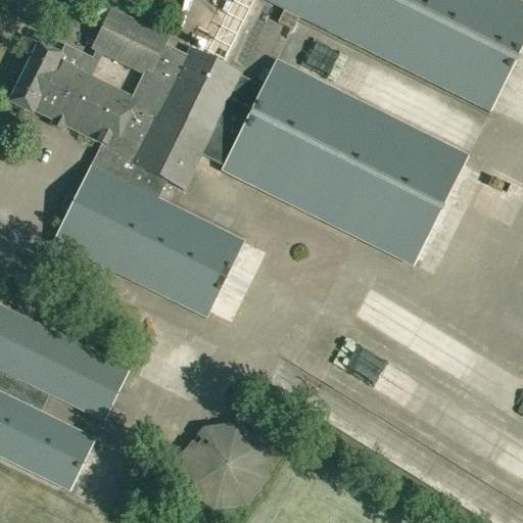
[(298,17),(489,112),(522,45),(522,2),(518,0),(262,0),(283,10),(277,22),(292,30),(298,17)]
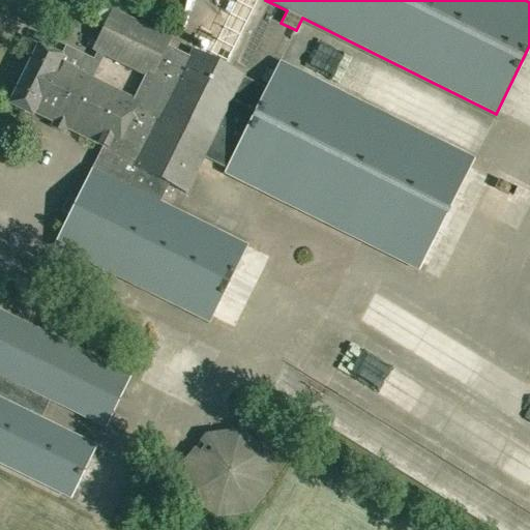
[(66,198),(59,213),(67,217),(54,245),(208,323),(247,245),(159,202),(168,185),(185,195),(200,165),(204,158),(226,169),(224,173),(418,270),(473,159),(278,62),(266,88),(244,78),(244,77),(192,50),(187,57),(166,47),(170,38),(113,9),(92,50),(96,52),(93,59),(84,55),(77,69),(58,60),(60,56),(37,45),(23,75),(7,105),(31,116),(33,113),(53,122),(51,125),(63,131),(65,128),(104,147),(76,202),(66,198)]
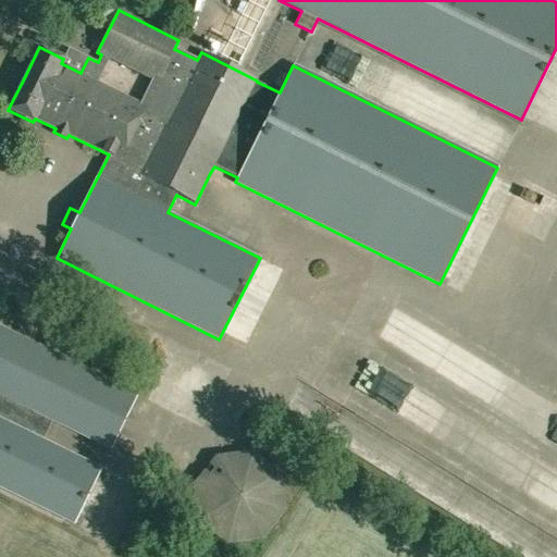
[(268,261),(242,314),(261,324),(287,271),(268,261)]
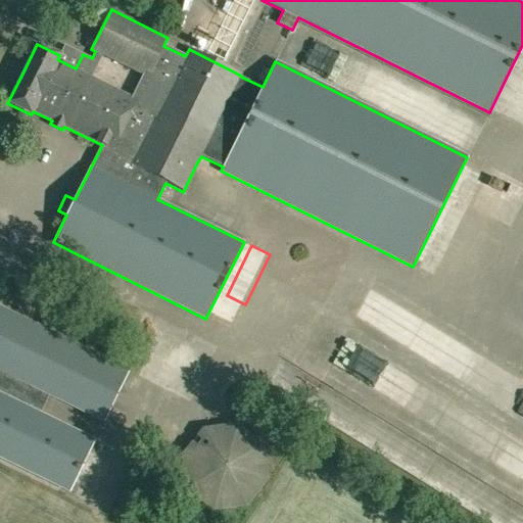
[(0,458),(69,492),(95,439),(40,413),(48,395),(103,423),(130,369),(0,305),(0,458)]
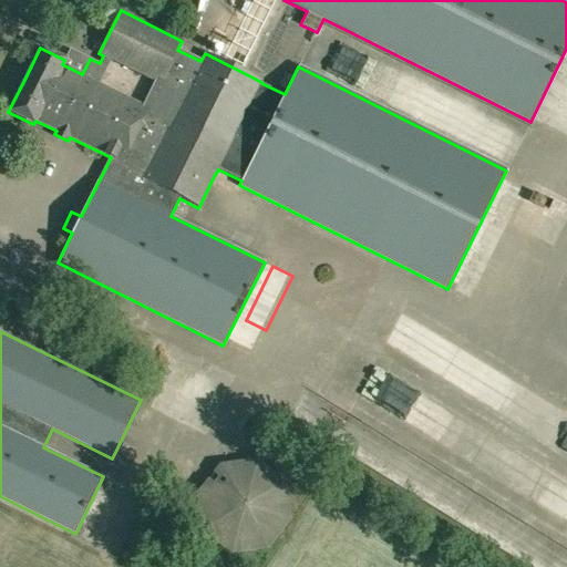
[(475,398),(511,413),(523,383),(487,369),(475,398)]
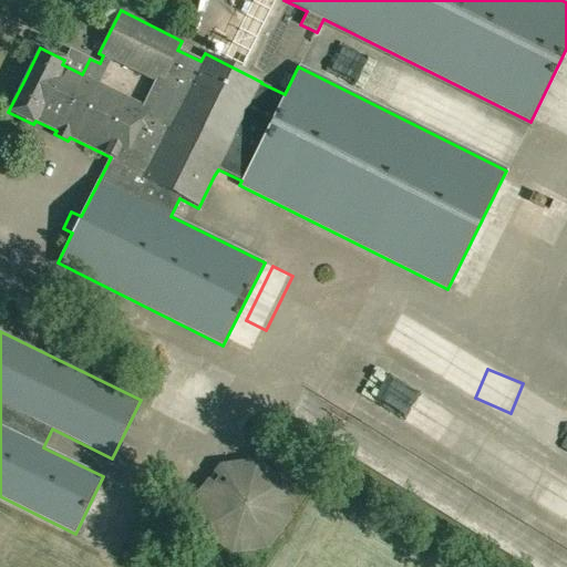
[(400,405),(400,377),(377,377),(377,405),(400,405)]
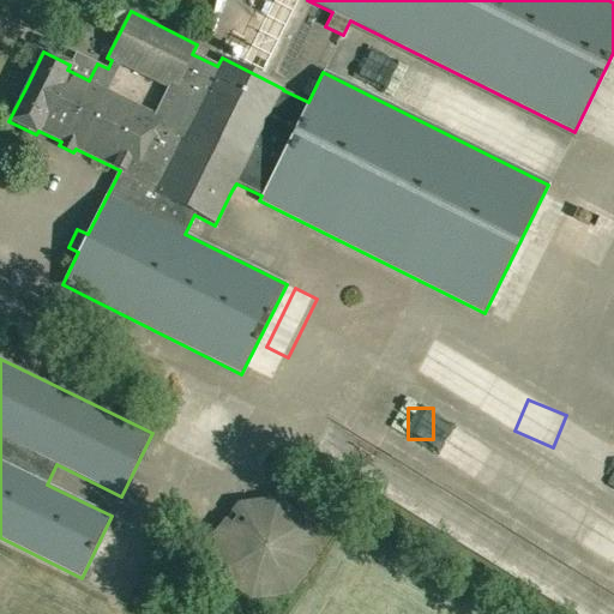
[(438,452),(486,482),(504,456),(456,425),(438,452)]
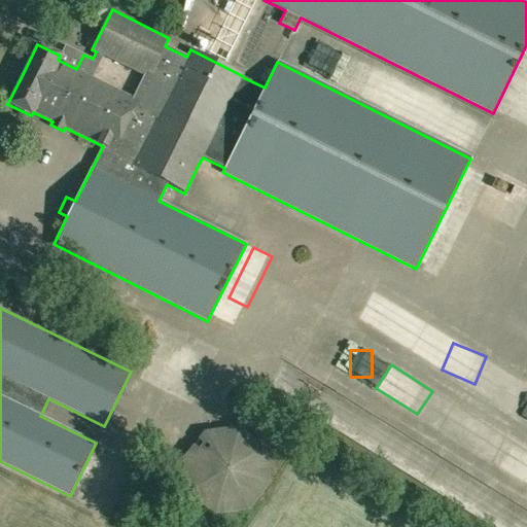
[(185,493),(213,515),(248,511),(270,483),(266,449),(238,427),(203,430),(181,458),(185,493)]
